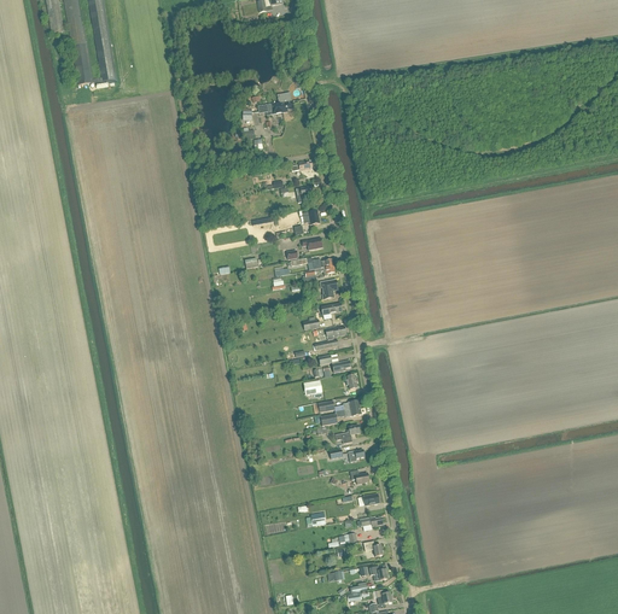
[(64,29),(63,27),(69,25),(79,83),(114,77),(100,0),(46,0),(52,31),(64,29)]
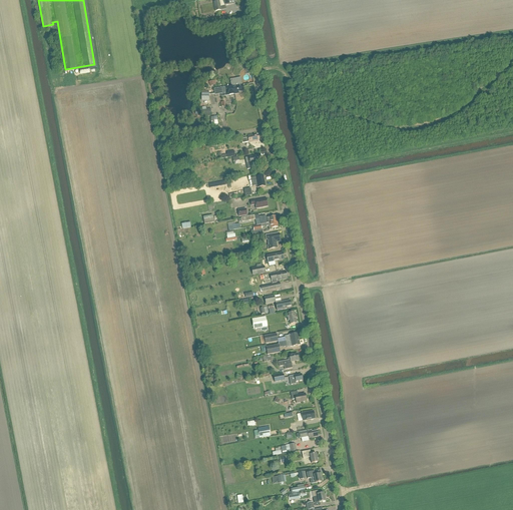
[(237,2),(227,3),(221,4),(221,8),(227,7),(228,10),(238,9),(237,2)]
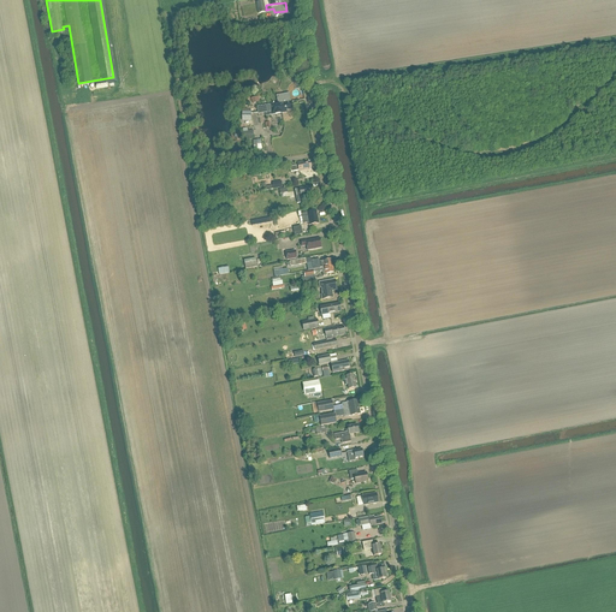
[(286,110),(286,107),(292,106),(291,97),(290,97),(289,90),(283,91),(276,93),(277,100),(270,101),(272,112),(277,111),(282,110),(286,110)]
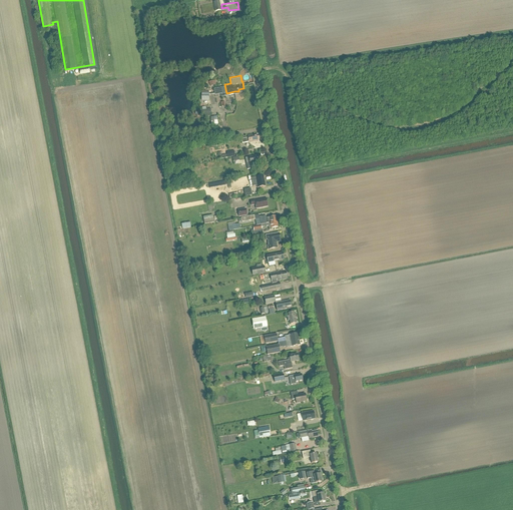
[(208,113),(208,110),(211,110),(210,106),(198,108),(199,111),(196,112),(197,114),(200,114),(200,112),(205,111),(205,114),(208,113)]
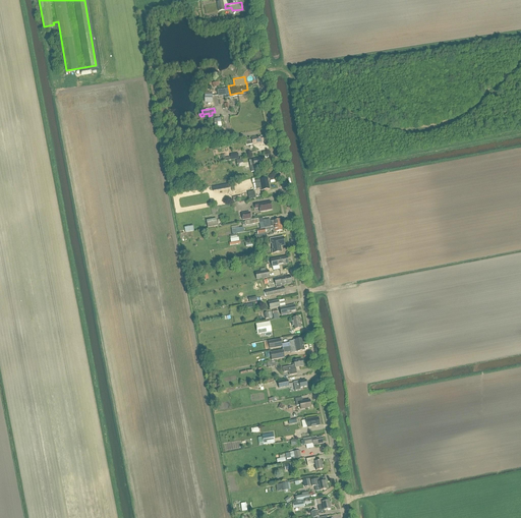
[(264,156),(249,158),(251,170),(256,169),(255,165),(259,164),(265,163),(264,156)]
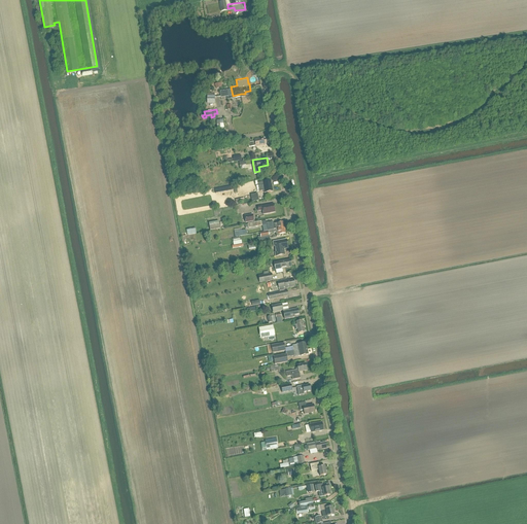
[(257,180),(259,189),(265,188),(265,190),(273,189),(271,178),(257,180)]
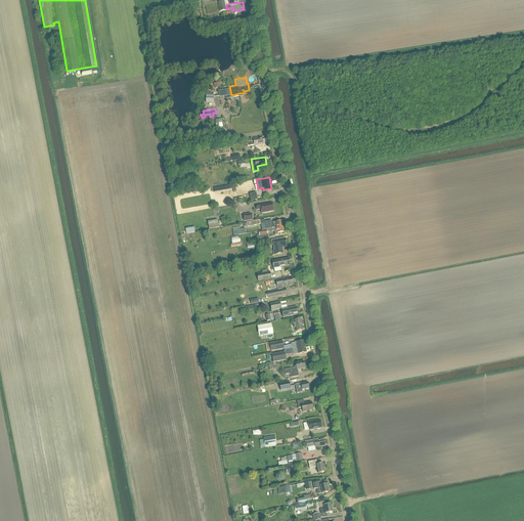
[(236,192),(234,182),(218,185),(219,189),(232,186),(233,192),(236,192)]
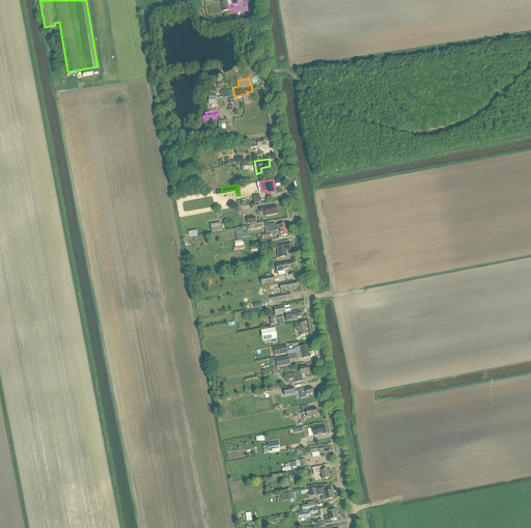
[(277,212),(276,203),(263,205),(259,205),(260,211),(264,210),(266,214),(277,212)]
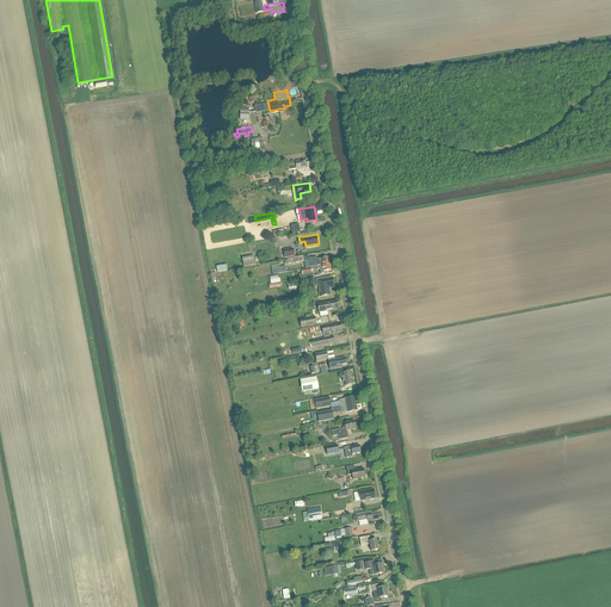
[(284,255),(295,254),(292,246),(283,247),(284,255)]
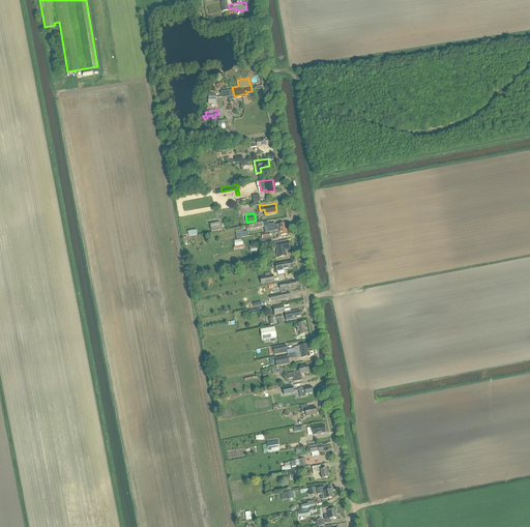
[(211,229),(221,228),(219,220),(210,222),(211,229)]
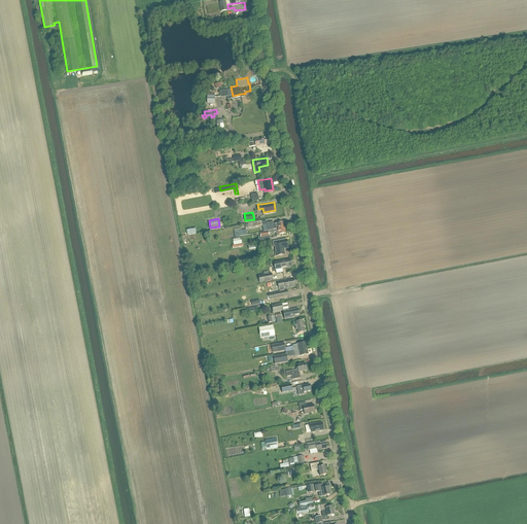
[(275,228),(284,225),(283,220),(274,222),(274,219),(267,220),(268,229),(272,228),(275,228)]
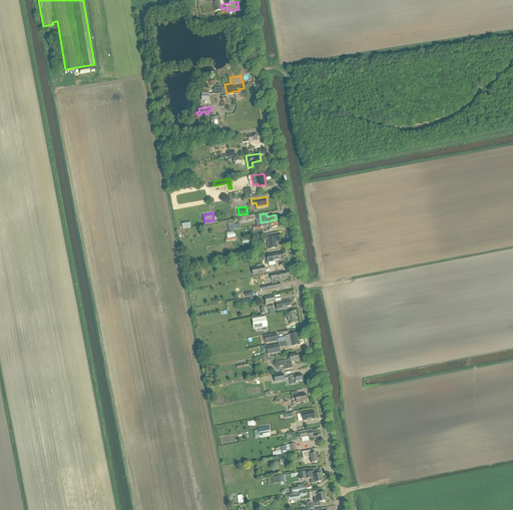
[(265,221),(261,222),(252,223),(253,227),(250,228),(252,234),(263,232),(262,225),(269,223),(270,228),(273,227),(273,226),(278,225),(277,219),(268,221),(265,221)]
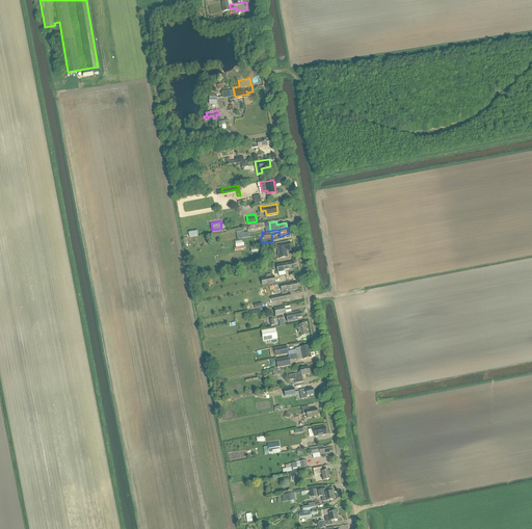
[(291,248),(289,240),(276,242),(277,246),(278,246),(280,253),(277,253),(278,257),(288,255),(286,248),(291,248)]
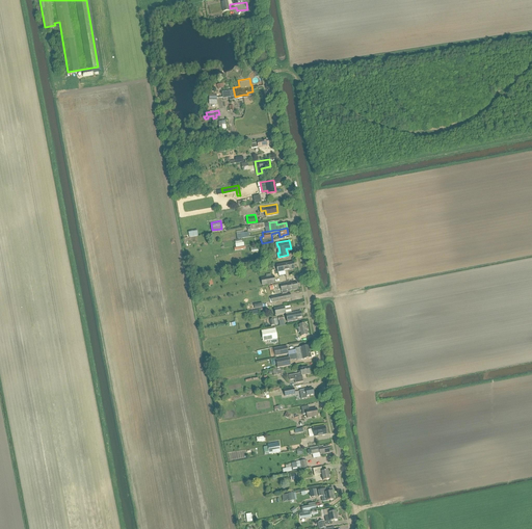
[(277,270),(294,266),(293,260),(276,263),(277,270)]
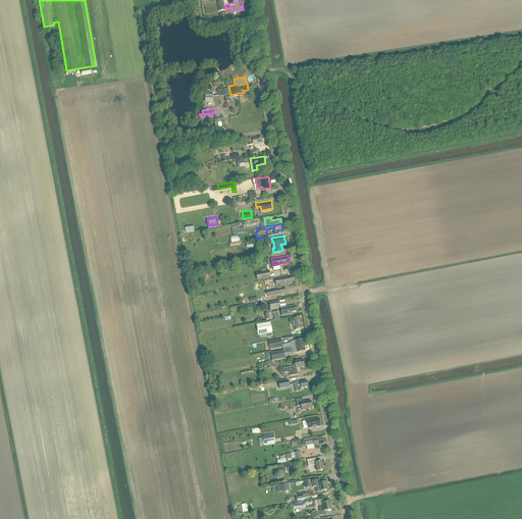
[(257,277),(270,275),(269,268),(256,270),(257,277)]
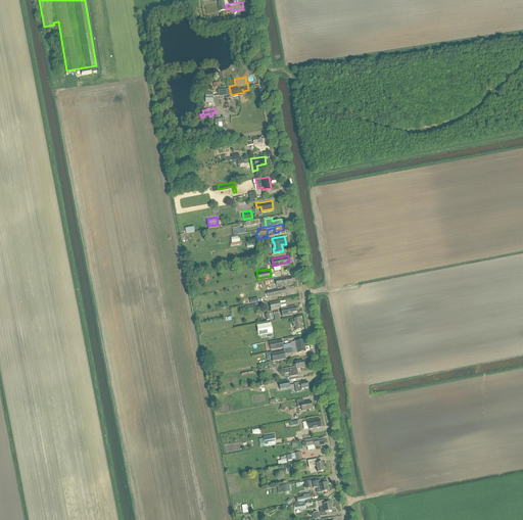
[(287,275),(275,278),(277,287),(282,285),(281,283),(283,282),(283,284),(293,282),(291,275),(287,276),(287,275)]
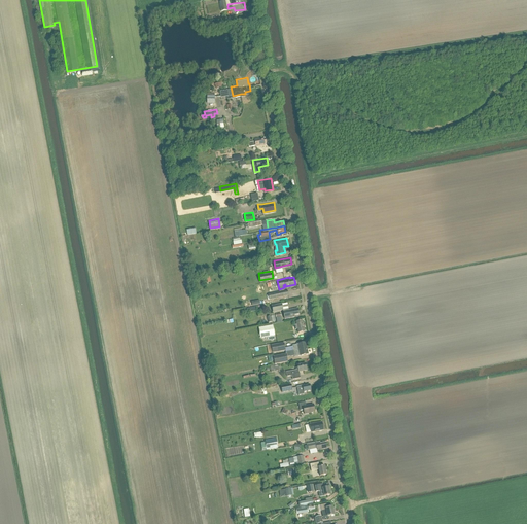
[(288,293),(287,288),(268,292),(269,298),(288,293)]
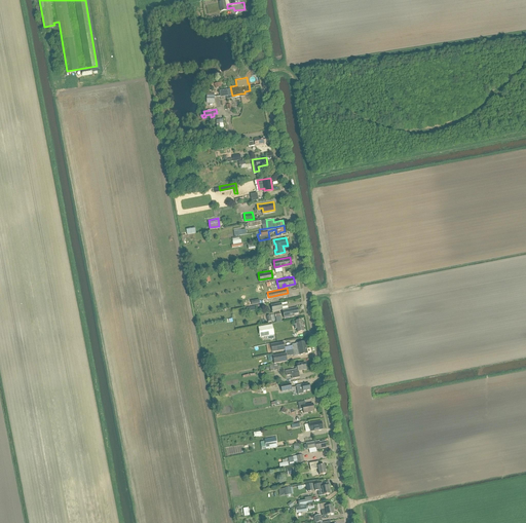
[(272,309),(283,307),(280,301),(270,303),(272,309)]
